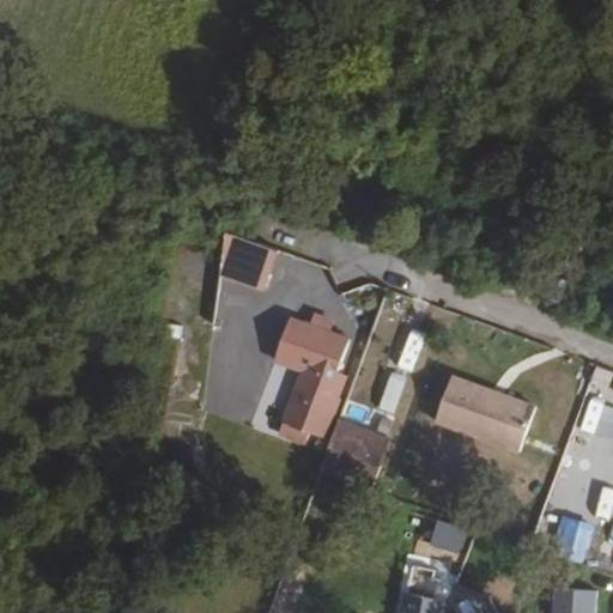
[(279,252),(228,234),(219,284),(259,290),(263,278),(269,280),(279,252)]
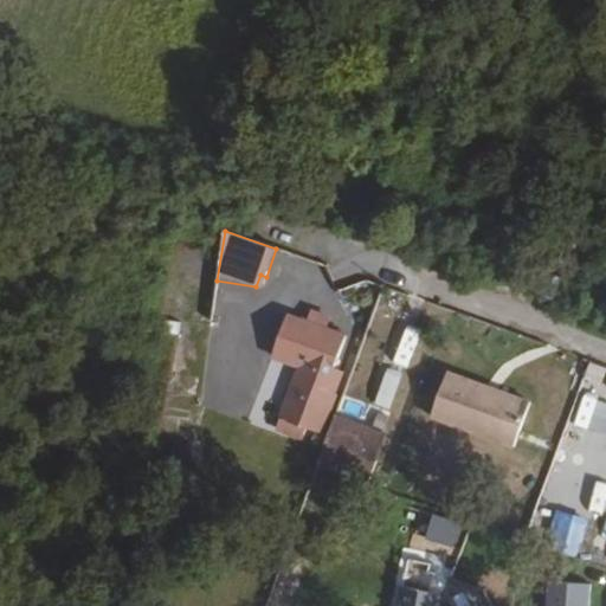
[(256,287),(217,281),(211,321),(260,328),(266,289),(256,287)]
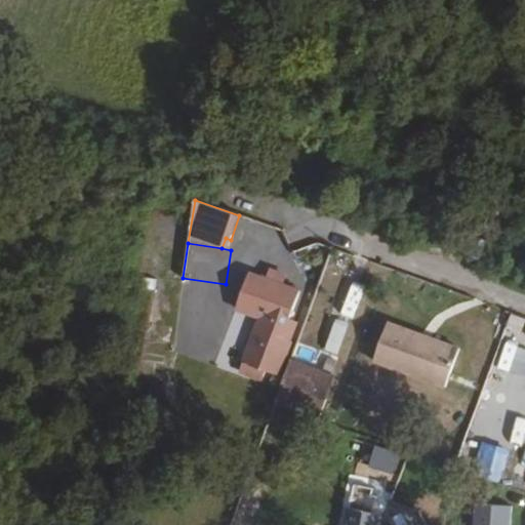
[(282,277),(267,271),(264,280),(279,285),(282,277)]
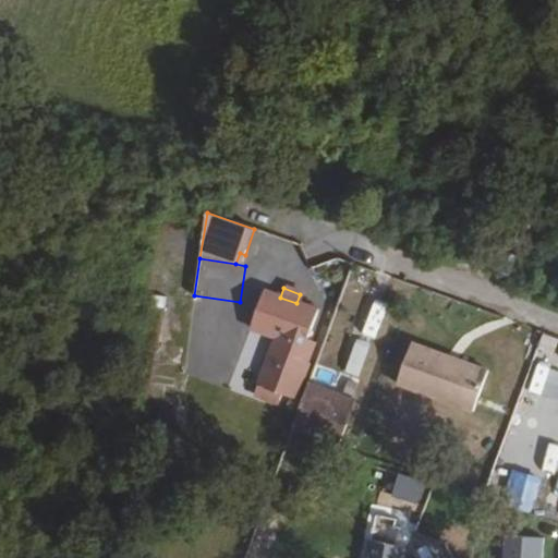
[(280,298),(261,290),(247,329),(273,338),(252,396),(276,405),(280,395),(293,399),(310,353),(301,351),(301,350),(307,331),(315,310),(296,303),(280,298)]
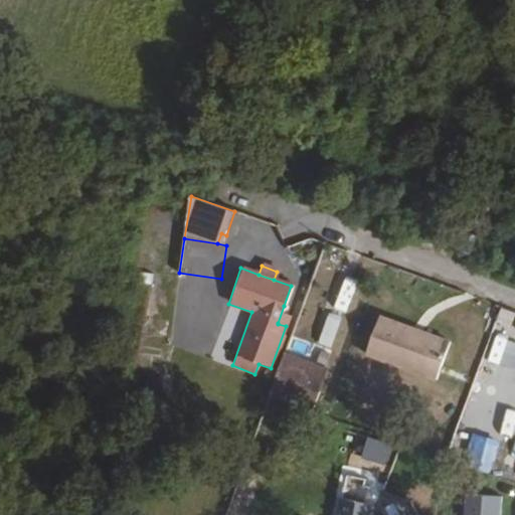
[(330,313),(341,317),(348,294),(337,290),(330,313)]
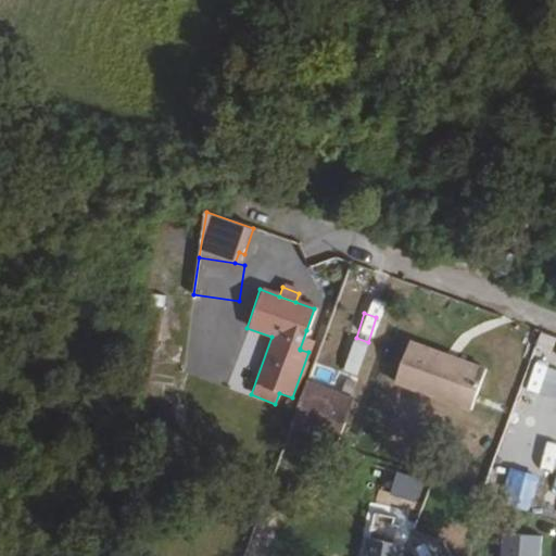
[(315,333),(306,330),(300,349),(308,352),(315,333)]
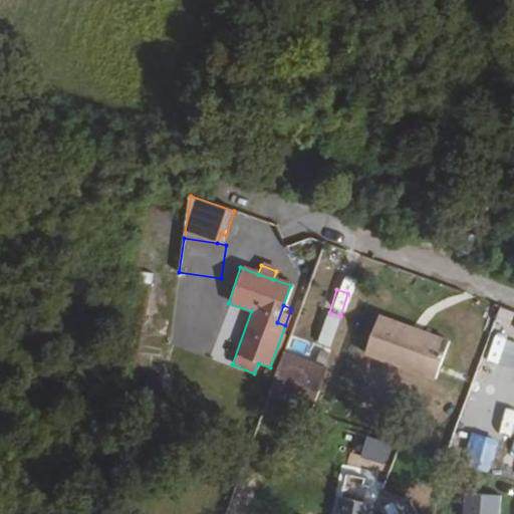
[(496,344),(513,348),(513,314),(505,312),(496,344)]
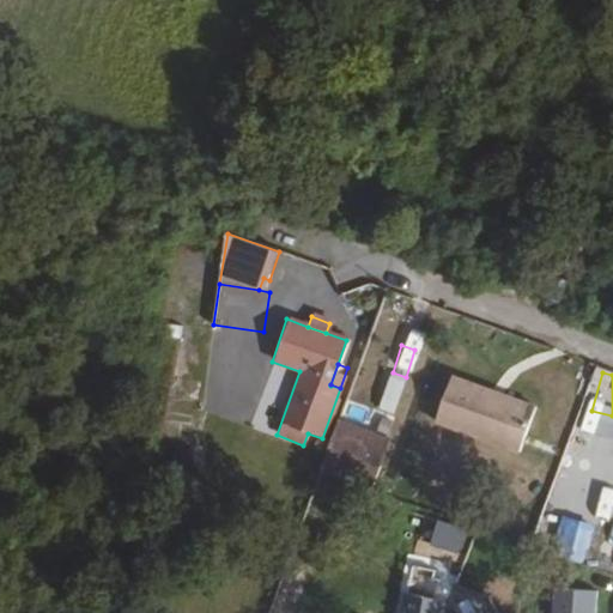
[(533,406),(450,375),(434,420),(517,450),(533,406)]
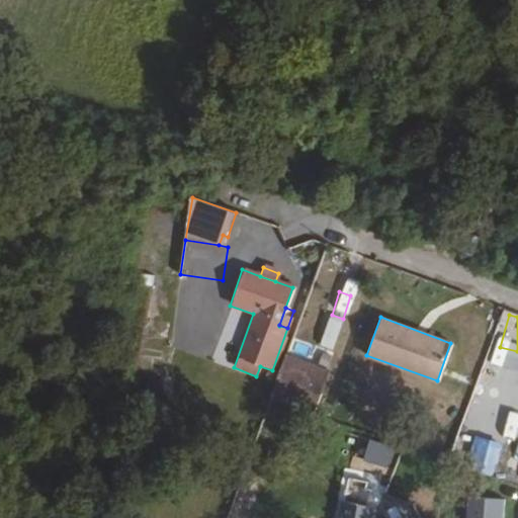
[(289,358),(284,356),(269,398),(274,399),(289,358)]
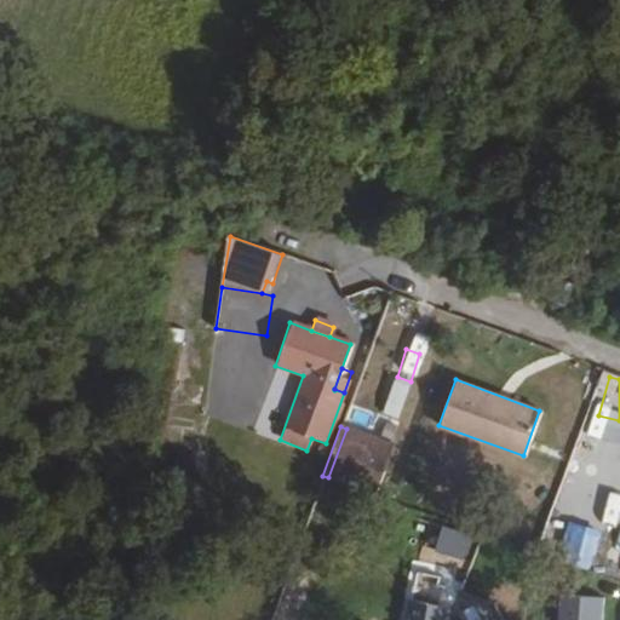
[(389,443),(346,429),(328,477),(372,493),(374,494),(383,471),(379,469),(389,443)]
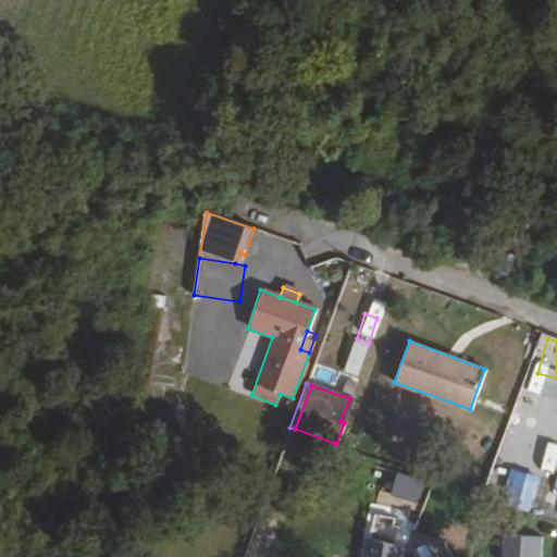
[(518,472),(515,497),(531,499),(535,475),(518,472)]
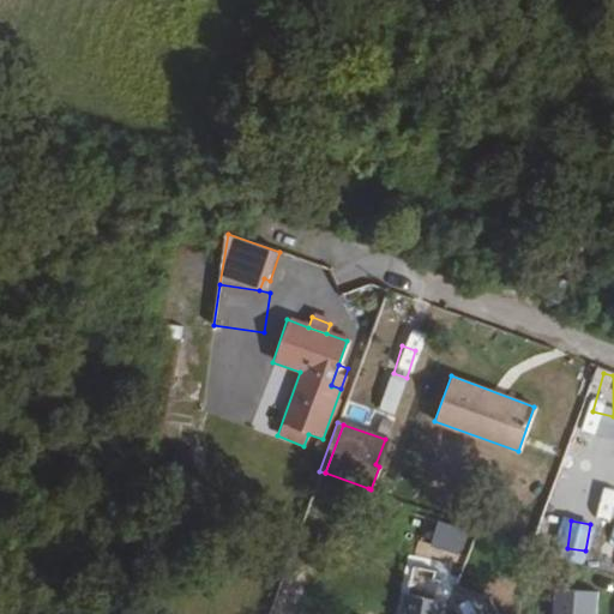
[(597,613),(600,593),(559,590),(557,613),(597,613)]
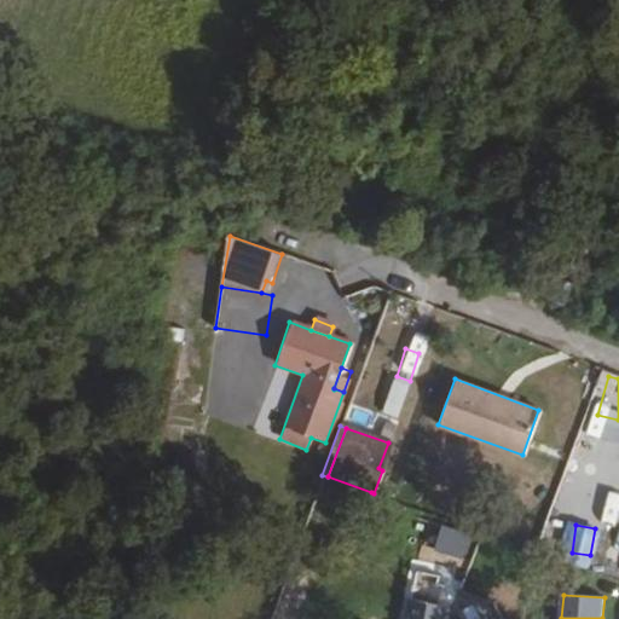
[(405,618),(445,618),(447,607),(410,600),(405,618)]
